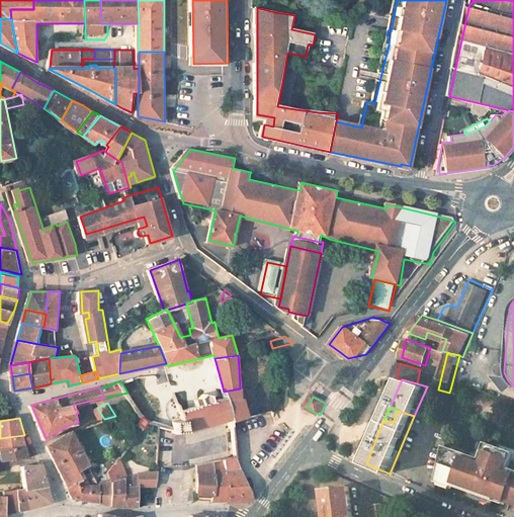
[(73,430),(49,445),(70,487),(84,479),(81,475),(79,470),(83,468),(91,464),(73,430)]
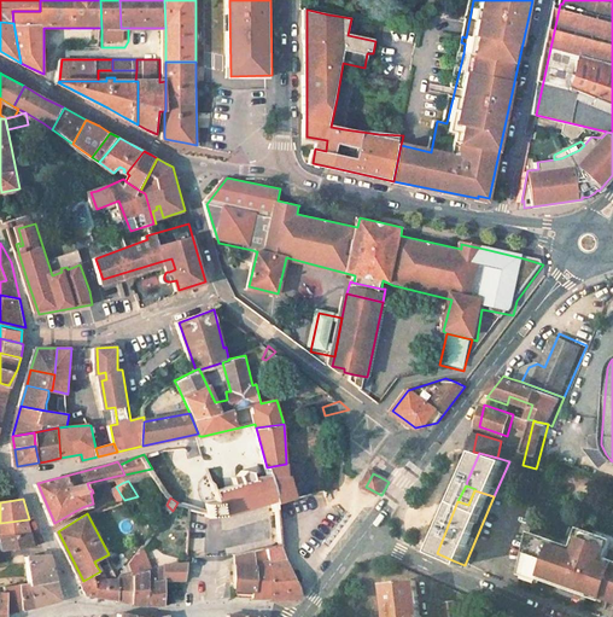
[(29,519),(0,523),(3,536),(33,533),(29,519)]
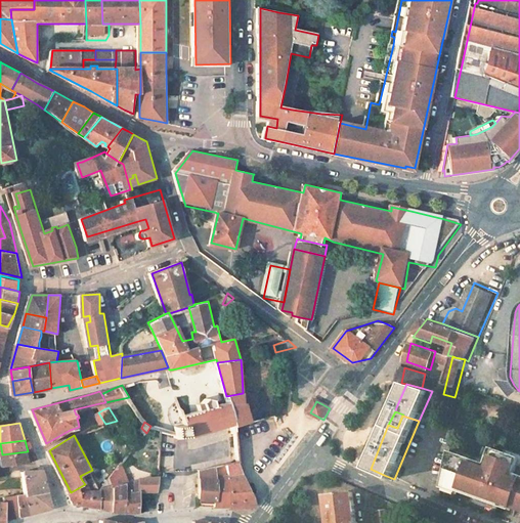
[(519,453),(496,446),(490,462),(453,448),(446,480),(461,485),(460,488),(515,508),(516,505),(519,506),(519,453)]
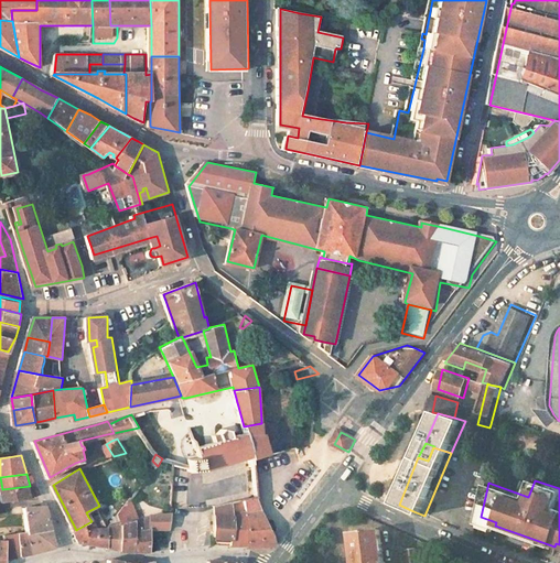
[(30,486),(2,489),(4,501),(33,497),(30,486)]
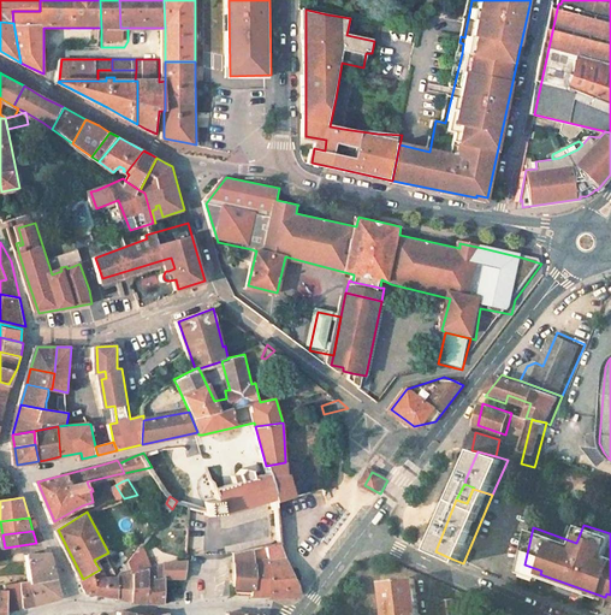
[(140,537),(120,559),(128,565),(131,560),(144,547),(144,544),(148,543),(140,537)]
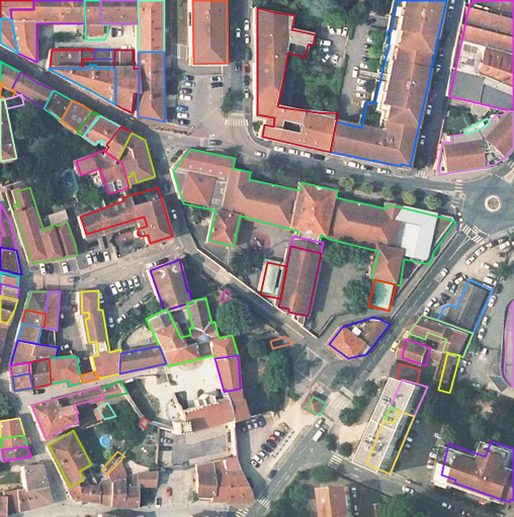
[(240,455),(226,458),(230,470),(231,500),(232,501),(256,499),(255,491),(253,491),(241,459),(240,455)]
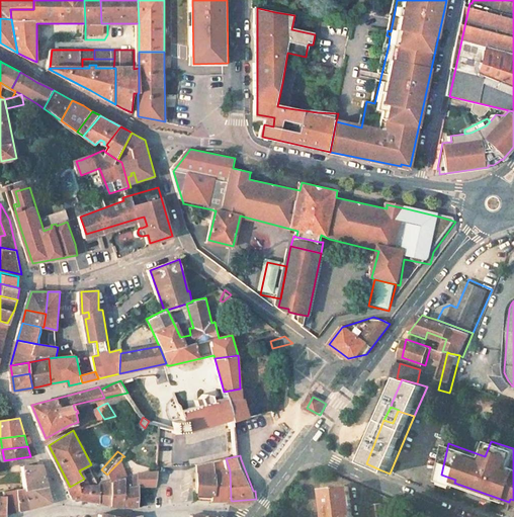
[(226,458),(215,461),(217,474),(217,492),(217,500),(231,500),(230,470),(226,458)]
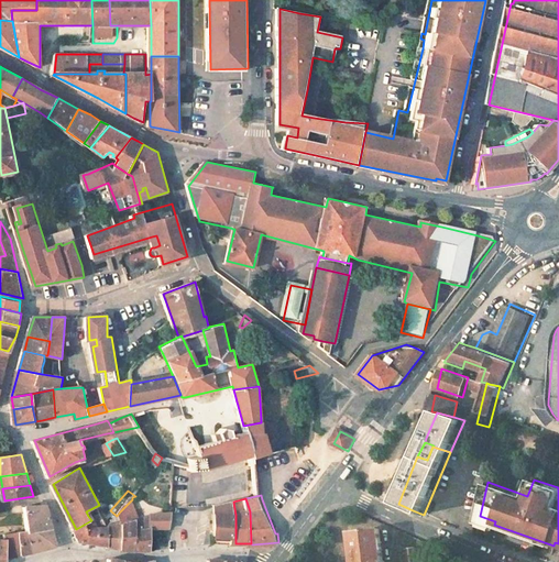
[(132,499),(120,511),(123,525),(124,549),(138,550),(138,531),(152,528),(152,524),(153,516),(141,520),(132,499)]
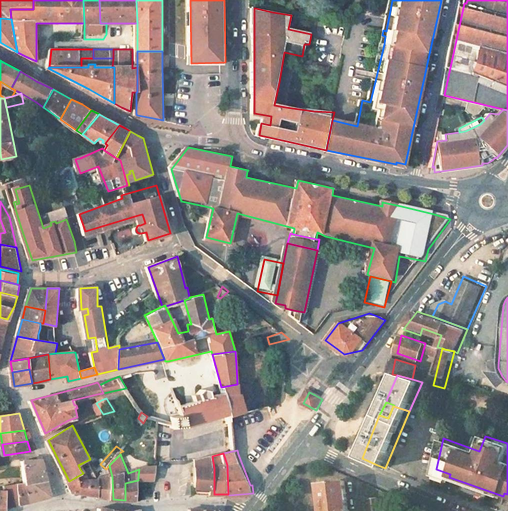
[(99,455),(90,460),(93,466),(99,477),(99,479),(100,495),(100,497),(113,499),(112,477),(109,465),(106,469),(100,464),(100,463),(98,459),(101,458),(99,455)]
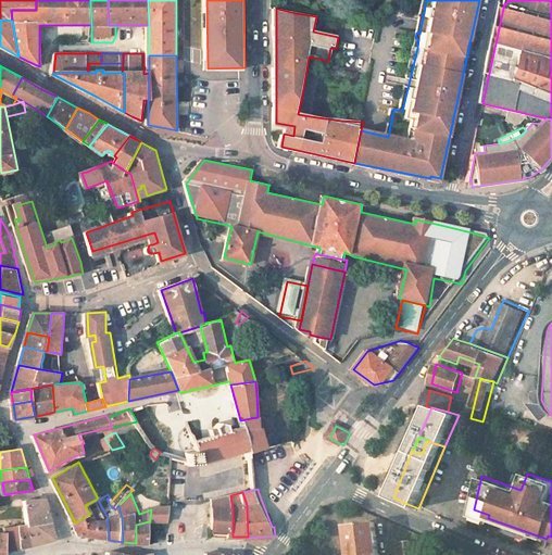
[(135,497),(140,511),(147,508),(142,495),(135,497)]
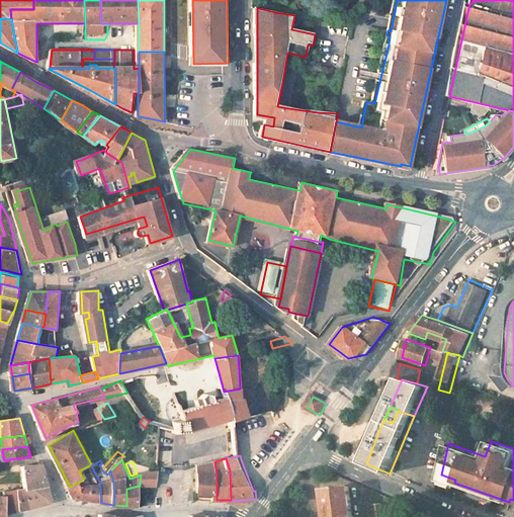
[(215,461),(199,464),(200,485),(200,492),(217,492),(217,474),(215,461)]
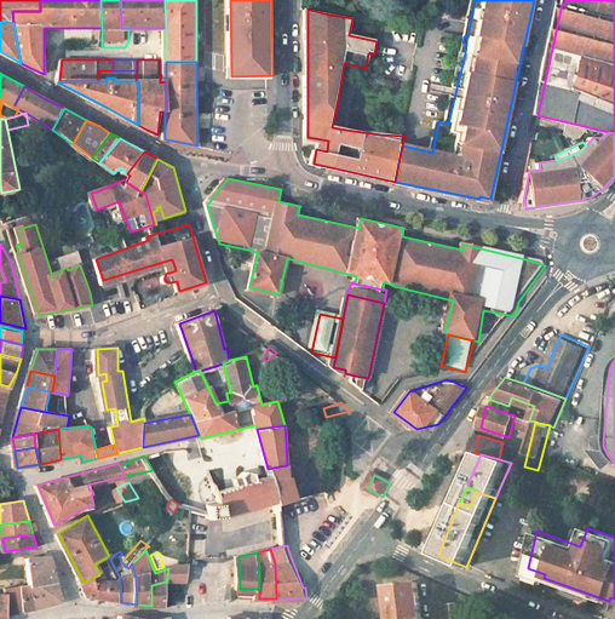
[(52,555),(29,556),(33,585),(59,582),(52,555)]
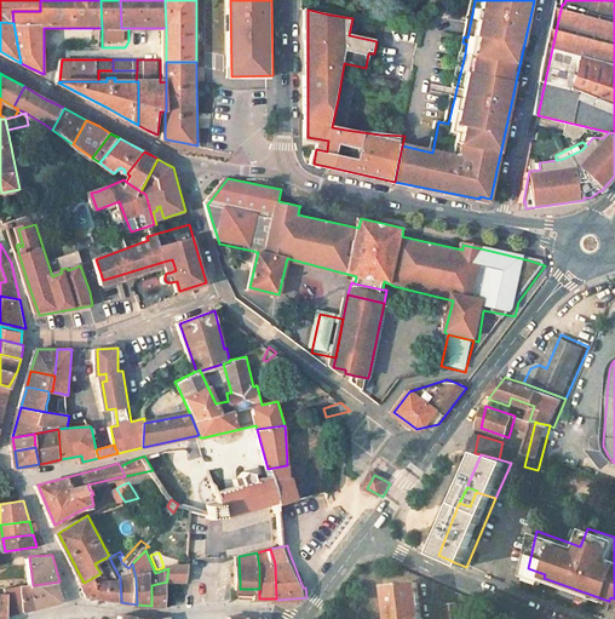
[(101,573),(84,583),(90,596),(110,599),(109,582),(120,580),(120,578),(113,565),(101,573)]
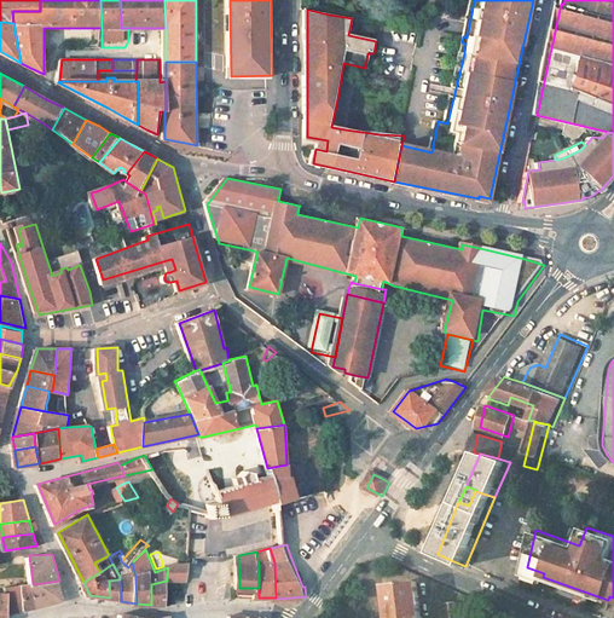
[(183,566),(168,567),(167,576),(183,578),(183,566)]
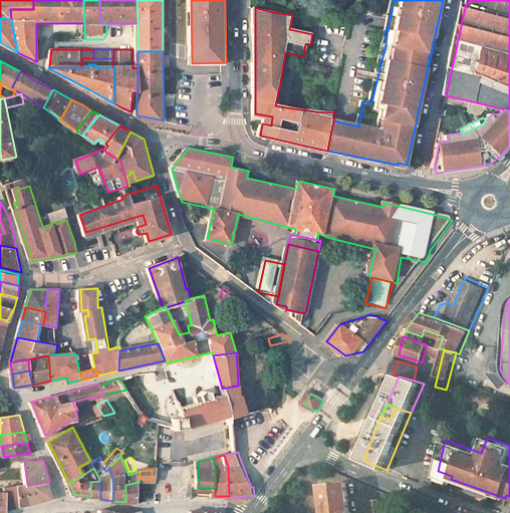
[(99,481),(90,482),(91,496),(100,497),(99,481)]
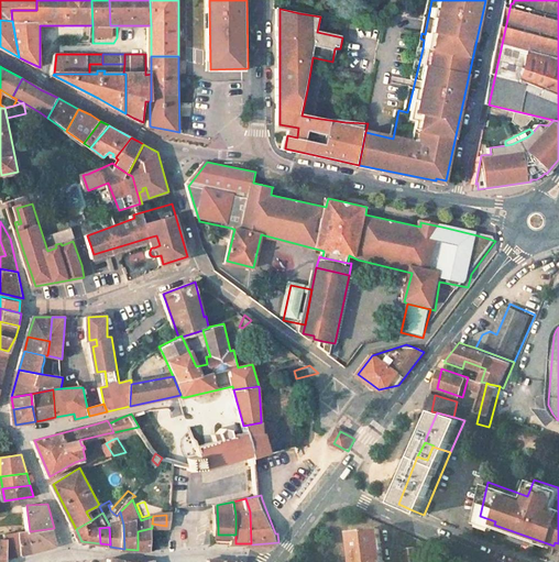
[(54,528),(30,531),(32,551),(57,544),(56,540),(54,528)]
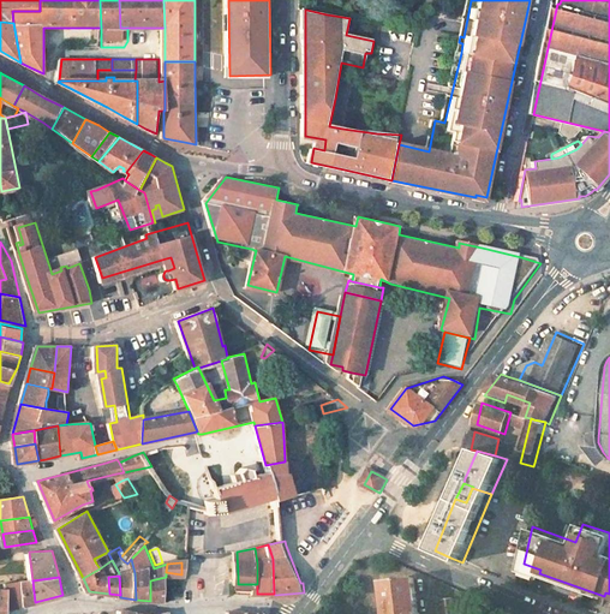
[(166,577),(150,580),(150,601),(166,600),(166,580),(166,577)]
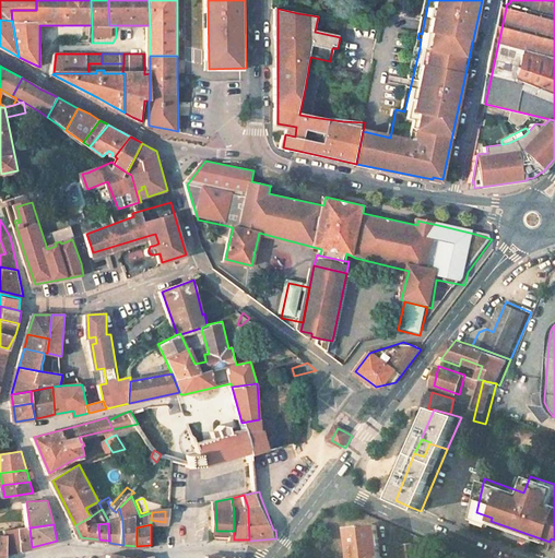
[(30,527),(21,529),(24,550),(32,547),(30,527)]
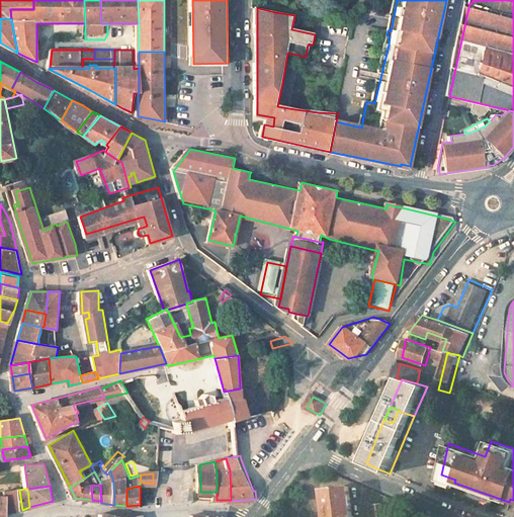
[(19,490),(7,491),(7,496),(7,513),(8,513),(22,510),(19,490)]
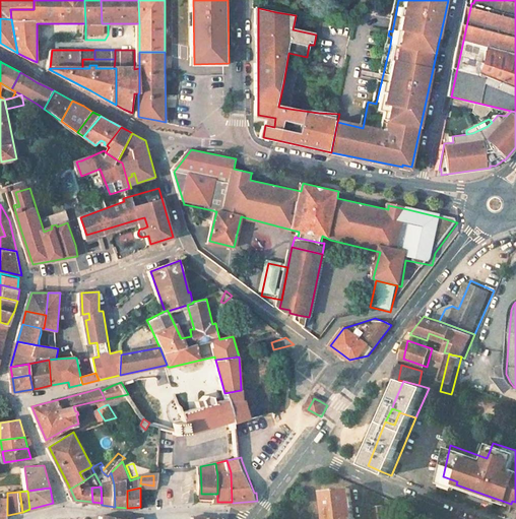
[(351,492),(324,495),(327,518),(356,518),(355,511),(358,510),(356,501),(352,502),(351,492)]
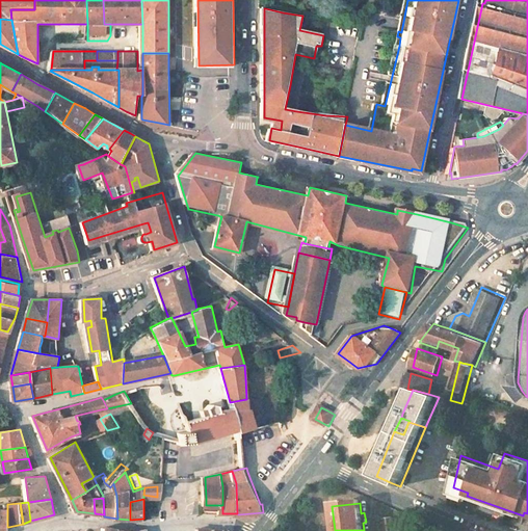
[(0,509),(0,530),(8,530),(8,527),(7,527),(7,509),(1,509),(0,509)]
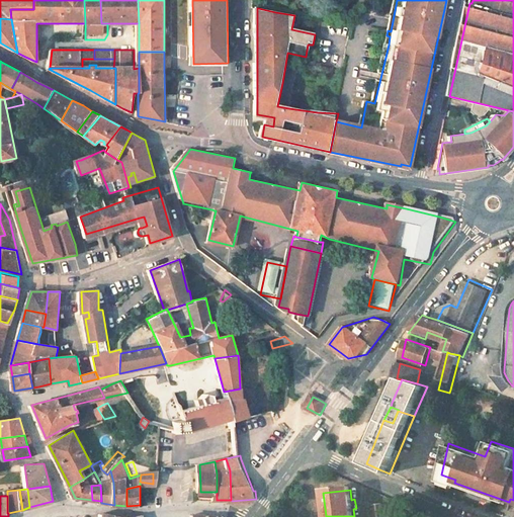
[(387,516),(383,505),(375,507),(377,516),(387,516)]
